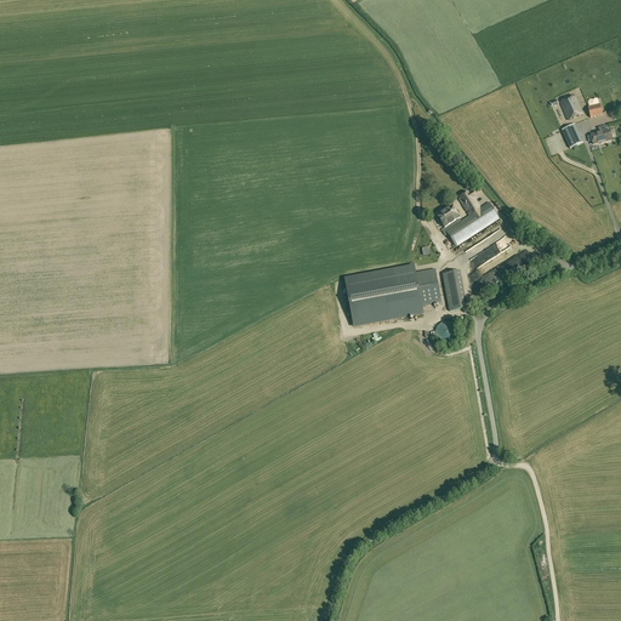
[(568,121),(584,115),(575,96),(559,103),(568,121)]
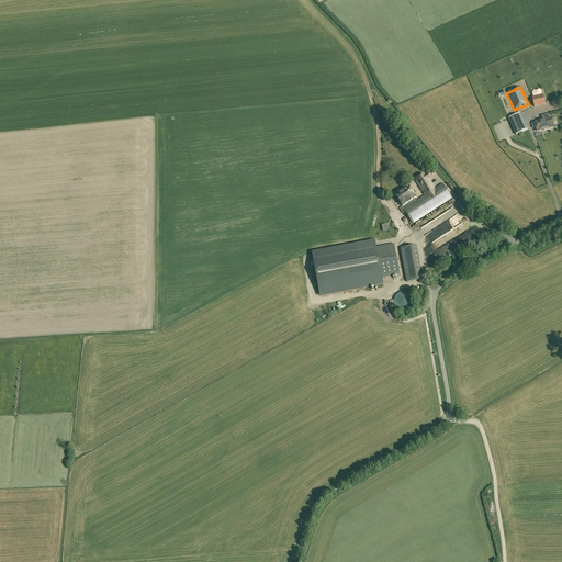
[(546,104),(543,96),(532,98),(535,108),(546,104)]
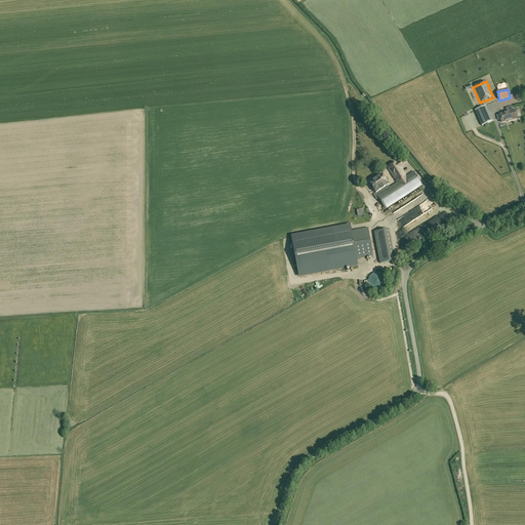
[(483,107),(475,111),(482,126),(493,121),(487,107),(486,106),(483,107)]
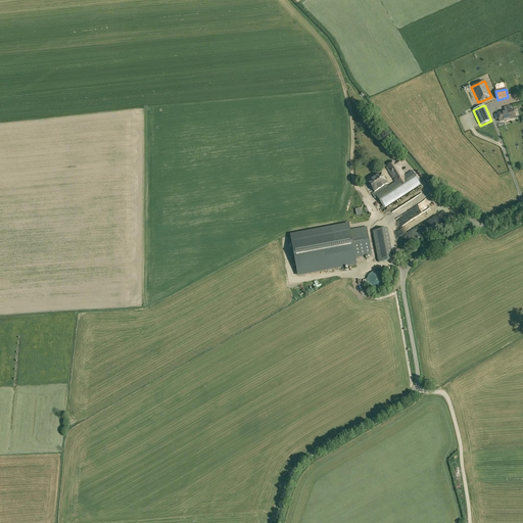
[(512,110),(505,112),(497,114),(500,123),(511,120),(516,119),(514,110),(512,110)]
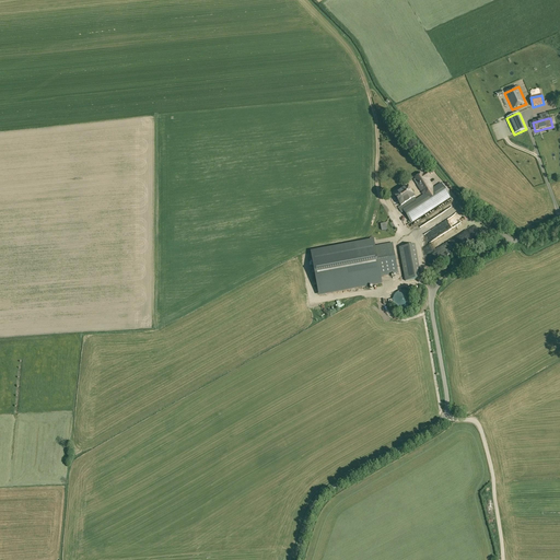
[(413,181),(423,195),(433,187),(428,179),(430,178),(427,172),(423,174),(422,174),(415,178),(416,179),(413,181)]
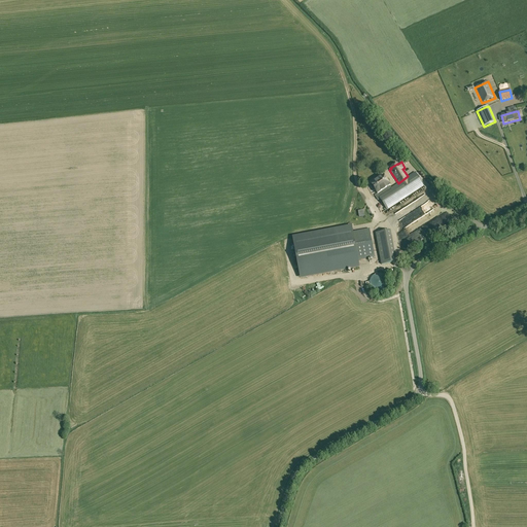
[(408,176),(398,183),(391,188),(391,189),(379,198),(380,200),(387,210),(424,186),(415,172),(408,176)]
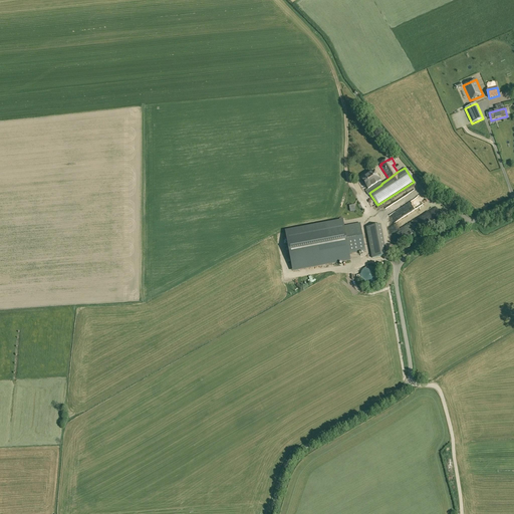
[(362,180),(367,189),(368,190),(380,182),(380,181),(374,172),(362,180)]
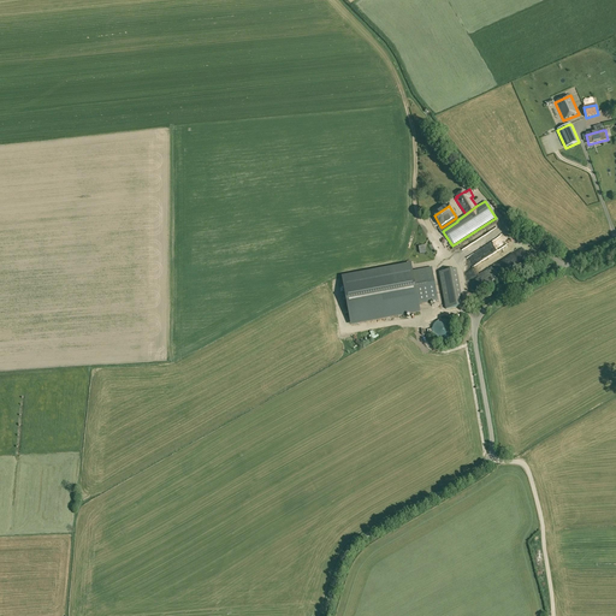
[(442,227),(440,226),(438,229),(442,235),(444,234),(443,231),(457,221),(457,220),(456,218),(442,227)]
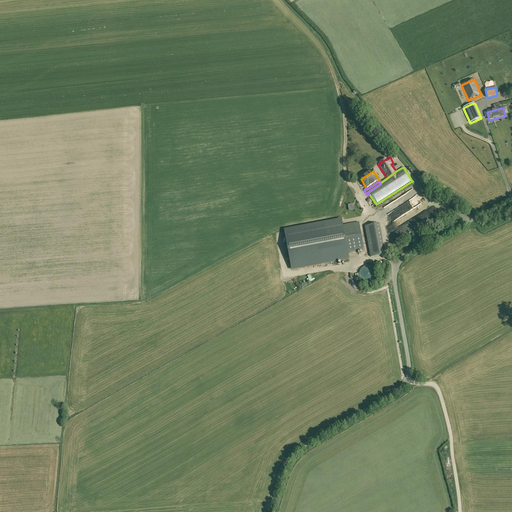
[(426,208),(423,202),(410,208),(413,214),(426,208)]
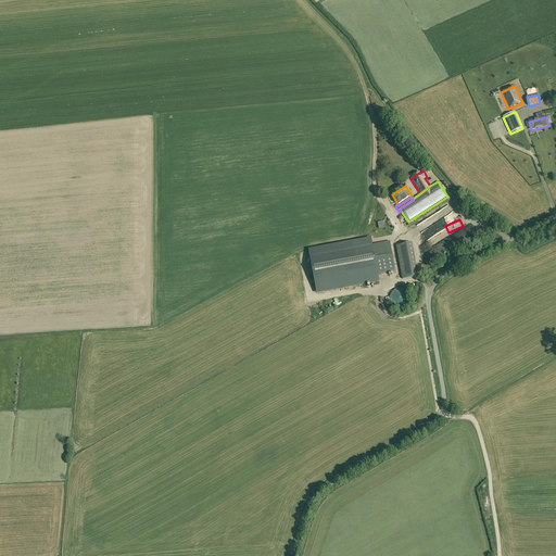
[(445,227),(425,239),(428,244),(449,232),(445,227)]
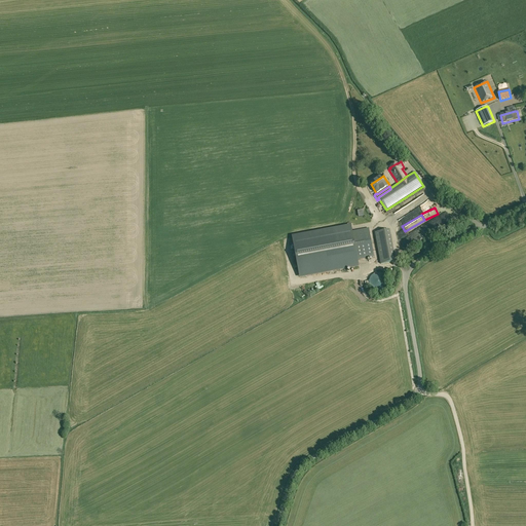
[(424,222),(410,231),(416,240),(434,229),(431,226),(426,230),(424,227),(426,226),(424,222)]
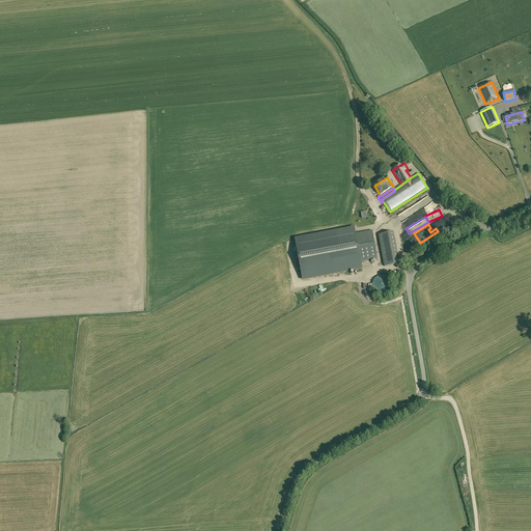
[(356,234),(355,228),(295,240),(303,280),(362,269),(361,262),(378,259),(372,231),(356,234)]
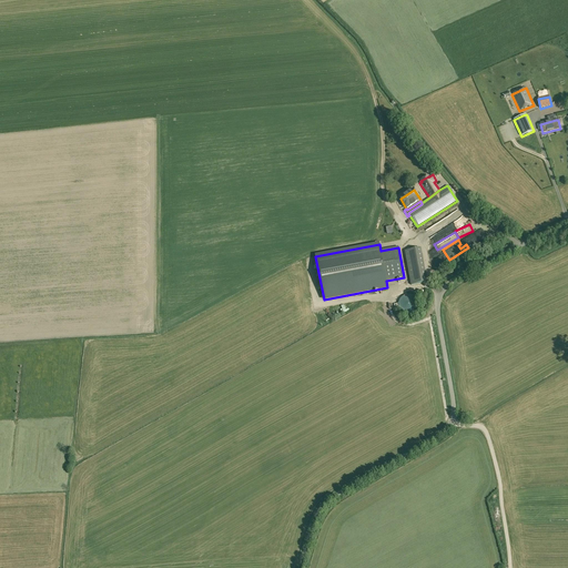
[(411,283),(426,281),(421,250),(406,253),(407,260),(406,260),(411,283)]
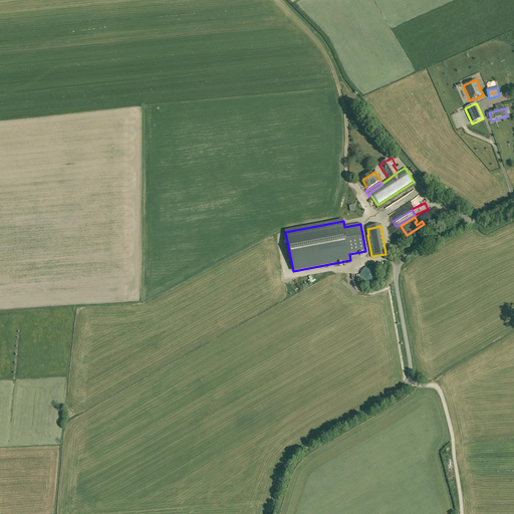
[(365,284),(367,285),(369,285),(371,285),(373,284),(375,284),(376,282),(377,281),(378,279),(378,277),(378,275),(378,273),(377,271),(376,270),(375,269),(373,268),(371,267),(369,267),(368,267),(366,267),(364,268),(363,270),(361,271),(361,273),(360,275),(360,277),(360,279),(361,280),(362,282),(364,283),(365,284)]
